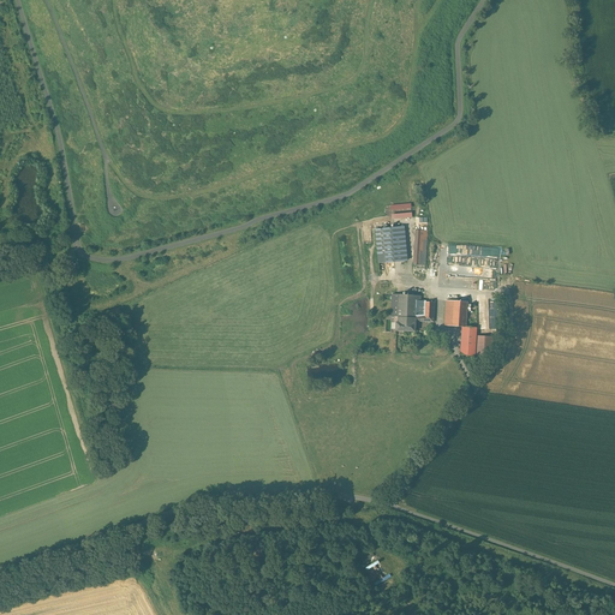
[(412,203),(390,204),(392,219),(412,218),(412,203)]
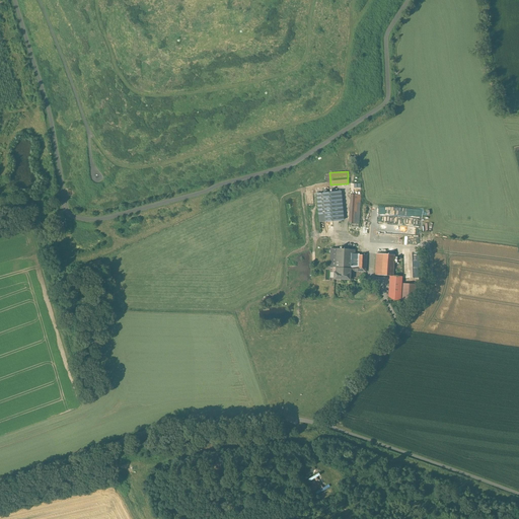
[(316,194),(319,221),(345,219),(342,191),(316,194)]
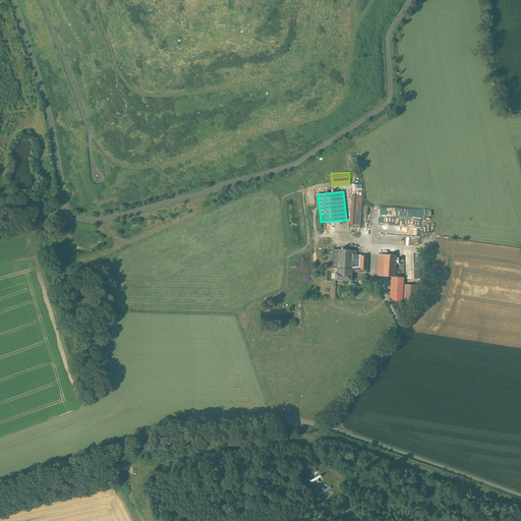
[(351,225),(361,225),(362,195),(352,195),(351,225)]
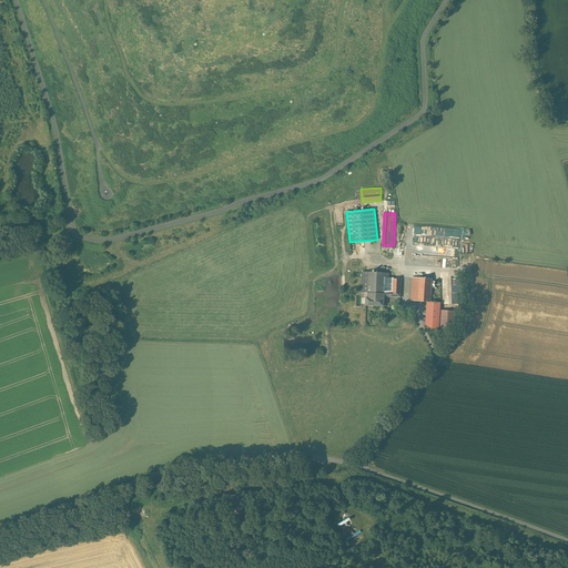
[(388,273),(363,272),(362,291),(365,291),(365,293),(366,293),(366,295),(384,296),(401,297),(402,280),(394,280),(394,279),(388,279),(388,273)]
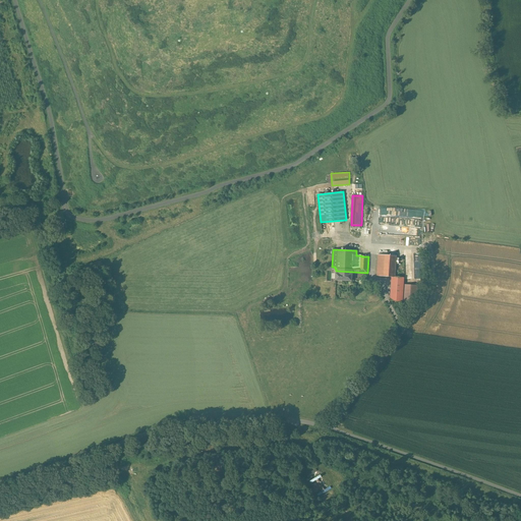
[(396,255),(379,254),(378,276),(392,277),(395,277),(396,255)]
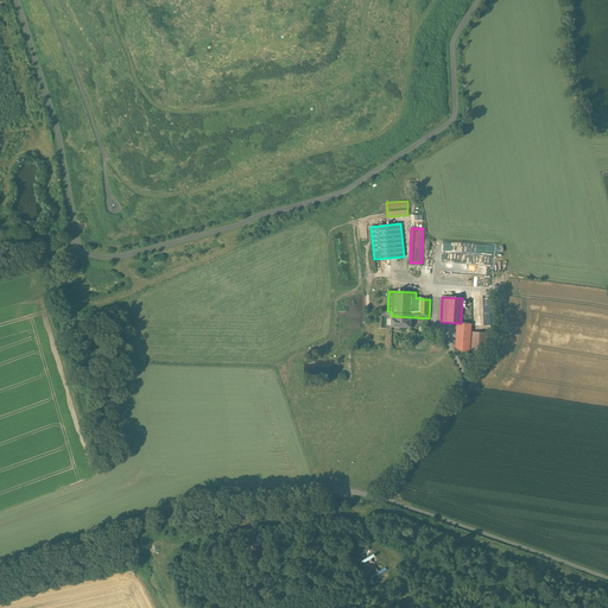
[(411,317),(392,316),(392,314),(391,314),(390,312),(390,320),(392,320),(392,327),(410,328),(411,317)]
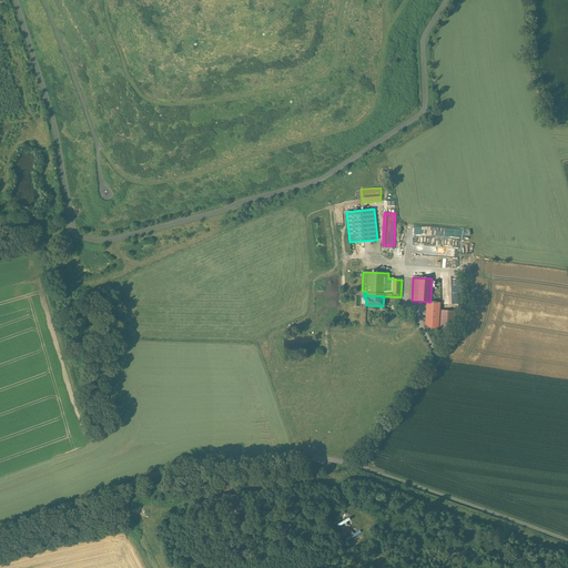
[(440,303),(430,302),(427,302),(425,328),(439,328),(440,303)]
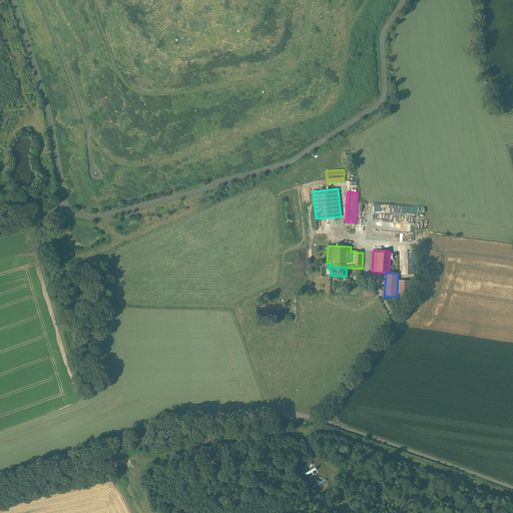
[(312,484),(313,486),(327,481),(326,478),(312,484)]
